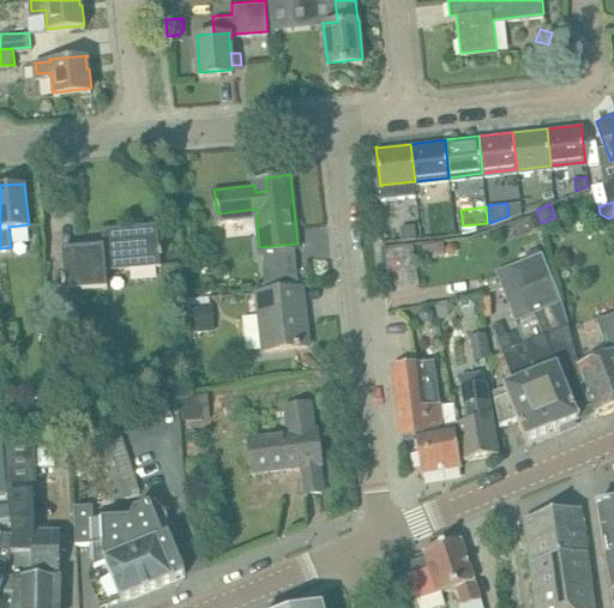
[(540,224),(535,212),(527,215),(530,228),(540,224)]
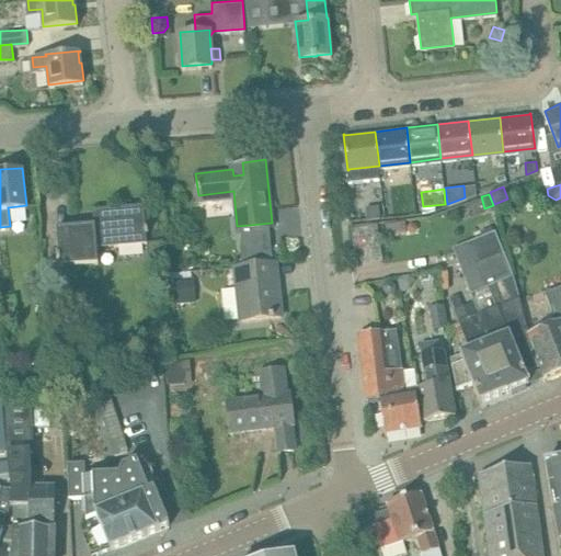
[(147,240),(146,224),(144,202),(92,206),(94,223),(57,225),(59,253),(57,253),(58,259),(59,259),(60,264),(99,261),(96,245),(148,240),(149,257),(165,256),(164,238),(147,240)]
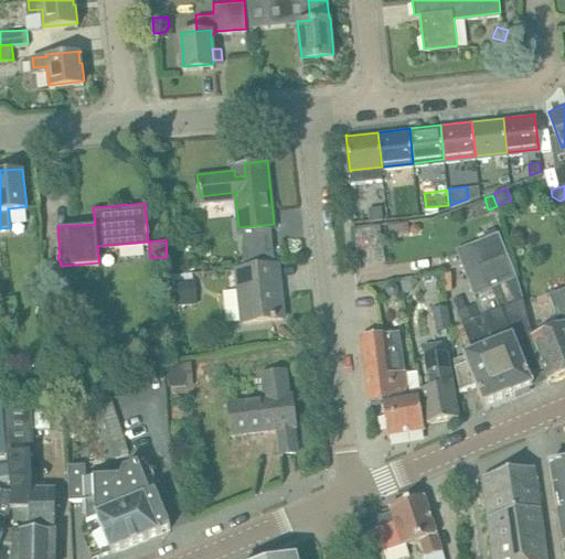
[(380,203),(369,204),(370,215),(381,214),(380,203)]
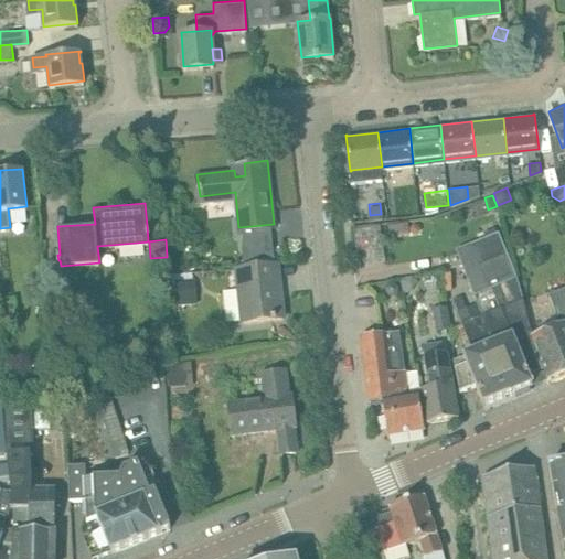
[(407,218),(388,221),(390,234),(408,230),(407,218)]
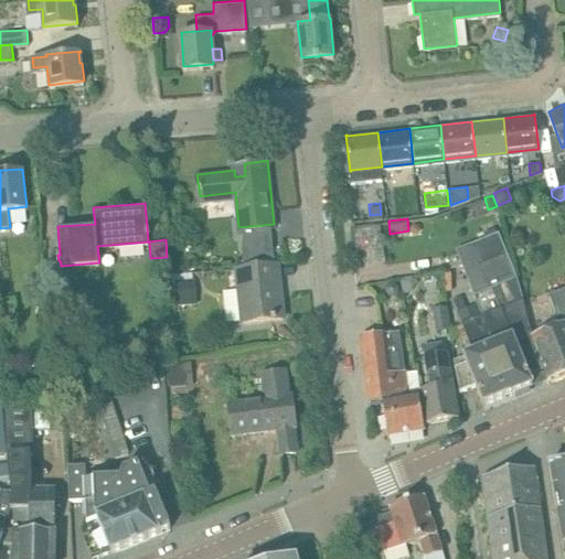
[(369,262),(387,259),(381,219),(351,225),(355,248),(365,246),(369,262)]
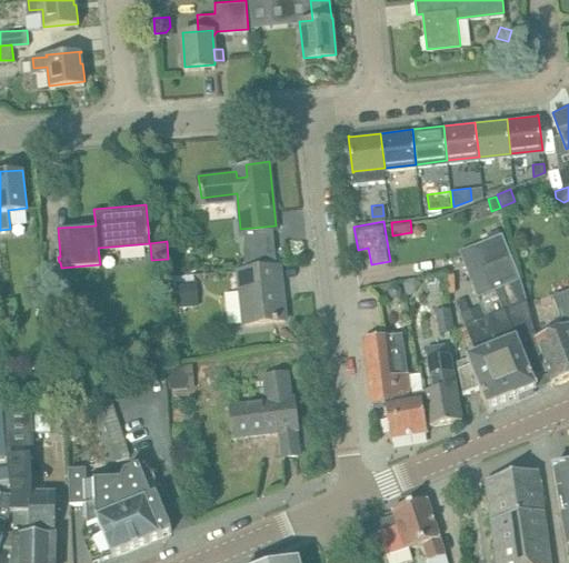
[(511,252),(502,231),(487,237),(496,259),(511,252)]
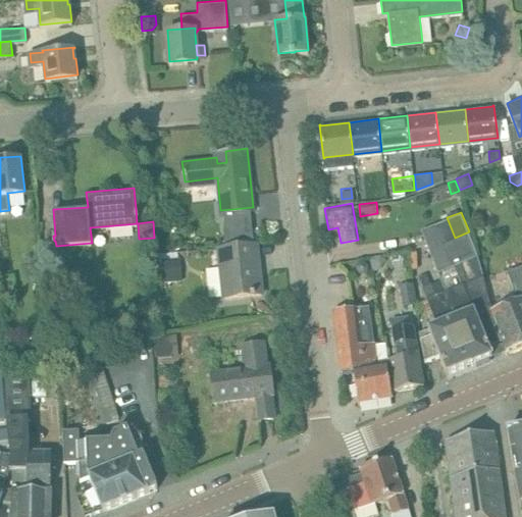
[(252,222),(225,225),(227,245),(236,244),(254,242),(252,222)]
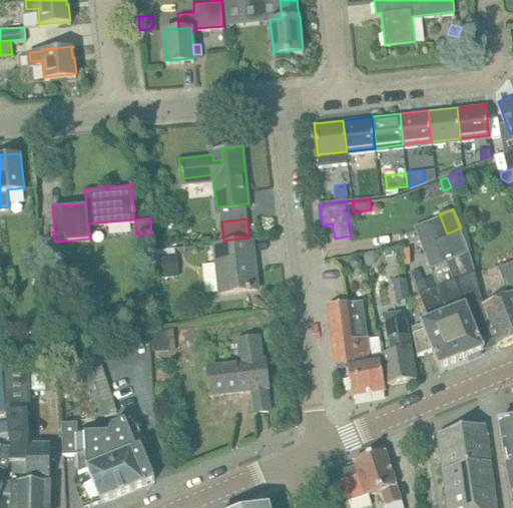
[(219,291),(237,289),(257,287),(253,259),(250,260),(248,239),(251,238),(251,237),(249,237),(231,239),(223,240),(214,241),(219,291)]
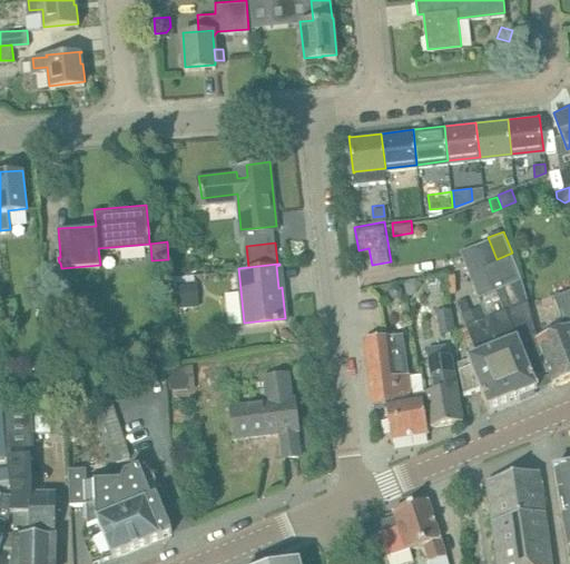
[(536,335),(537,334),(521,278),(479,295),(488,316),(473,322),(471,316),(464,318),(478,353),(458,360),(460,369),(464,393),(480,386),(488,406),(538,386),(536,382),(538,381),(536,375),(544,372),(547,376),(549,375),(551,379),(552,379),(536,335)]
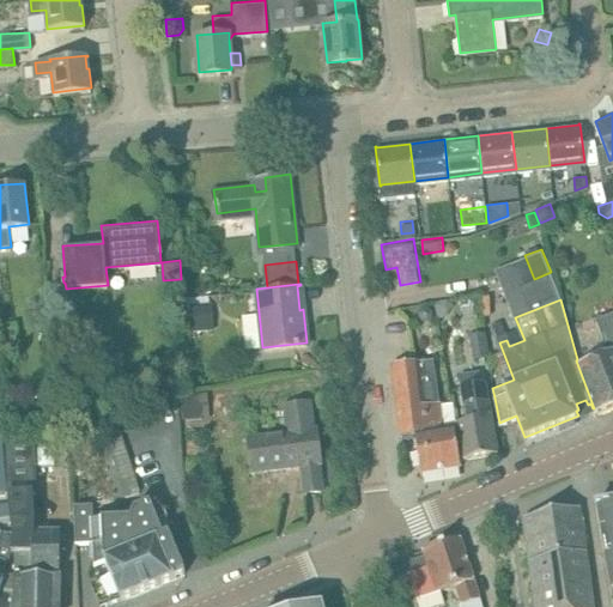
[(207,302),(188,303),(189,329),(212,328),(210,302),(207,302)]
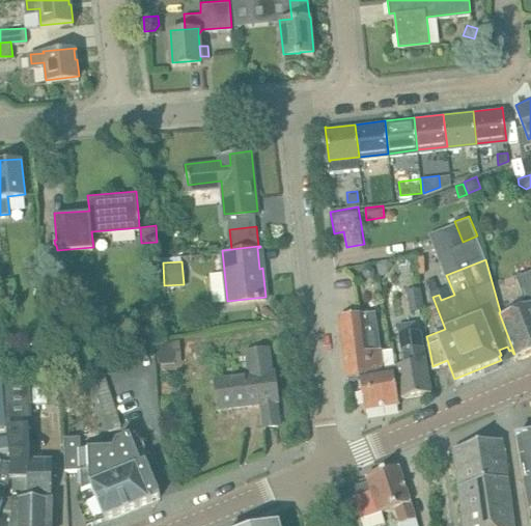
[(373,267),(370,264),(365,263),(361,267),(361,272),(365,275),(370,275),(373,271),(373,267)]
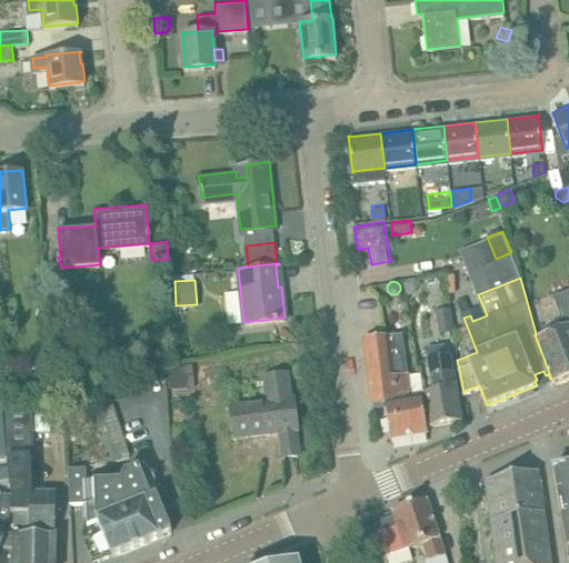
[(552,327),(536,333),(535,334),(551,379),(568,371),(568,288),(553,294),(562,318),(550,322),(552,327)]
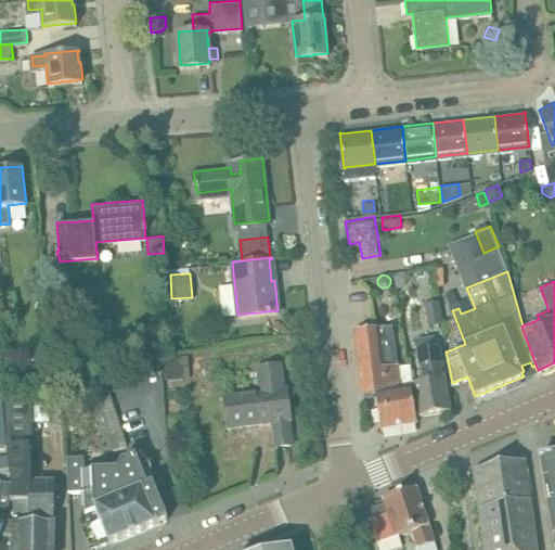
[(427,324),(435,323),(431,299),(424,301),(427,324)]
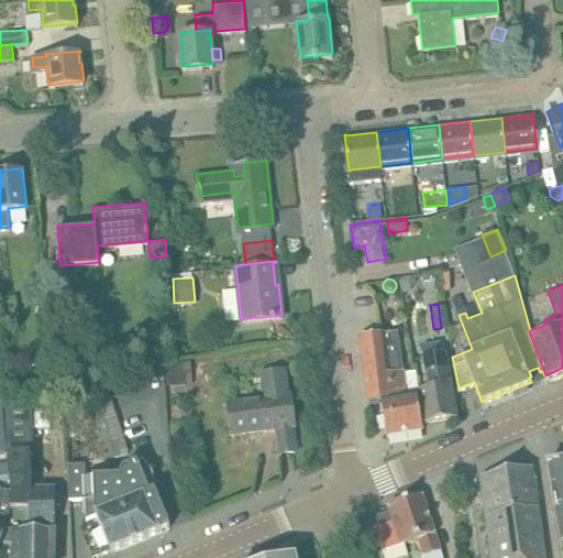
[(422,427),(421,420),(419,405),(417,390),(405,391),(397,328),(360,332),(367,398),(381,396),(386,433),(422,427)]
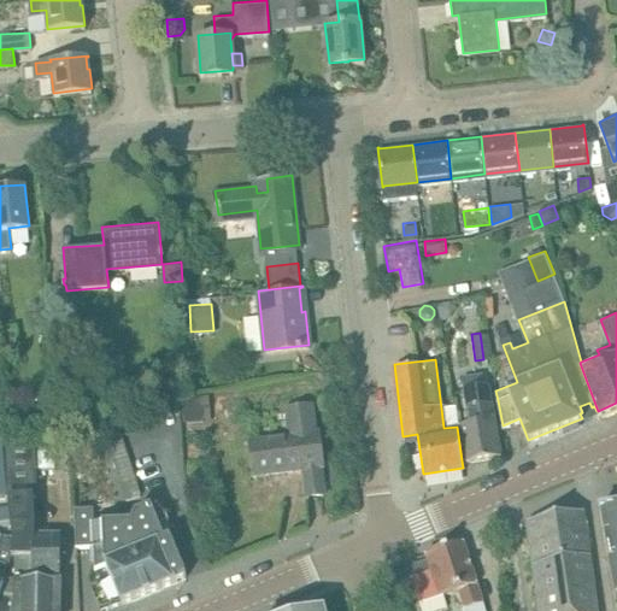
[(6,573),(0,588),(0,610),(59,610),(60,530),(35,530),(33,492),(35,492),(33,441),(59,440),(56,380),(0,381),(0,398),(5,442),(7,493),(12,538),(11,551),(16,552),(16,569),(27,570),(25,575),(16,575),(6,573)]
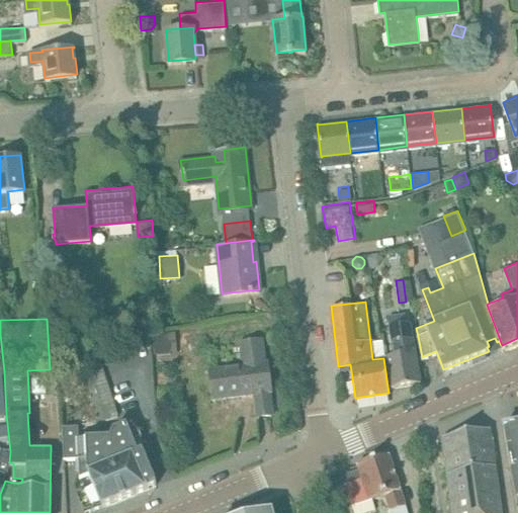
[(394,353),(384,355),(386,366),(391,386),(420,380),(420,378),(417,361),(415,349),(410,322),(390,326),(391,330),(394,353)]
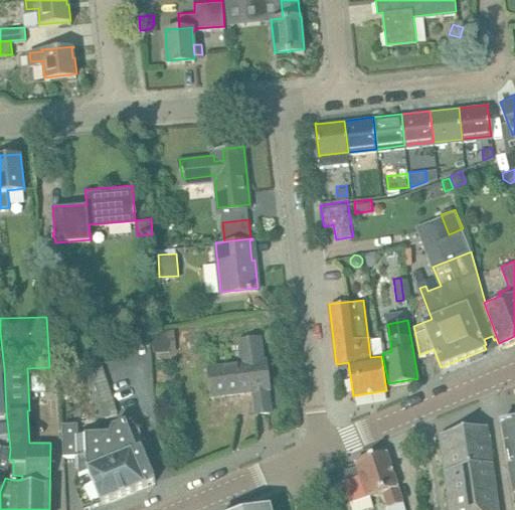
[(152,350),(168,349),(167,327),(150,329),(152,350)]
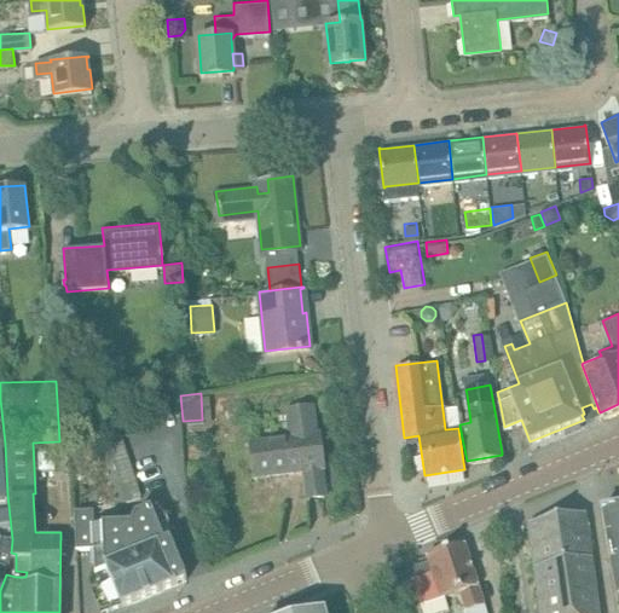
[(250,440),(252,449),(254,473),(304,467),(307,495),(324,492),(320,464),(323,464),(319,432),(316,433),(312,404),(288,406),(290,435),(250,440)]
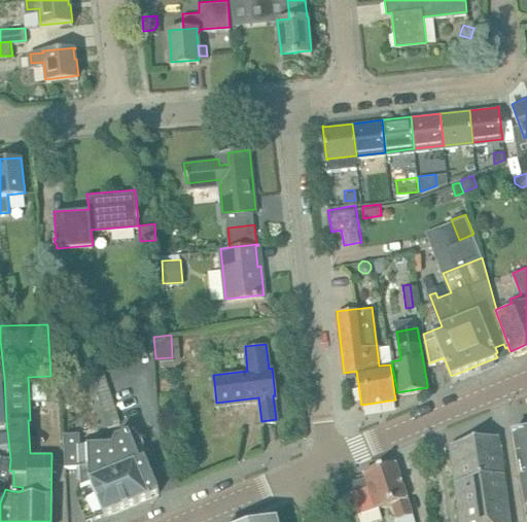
[(88,361),(108,424),(119,420),(99,357),(88,361)]
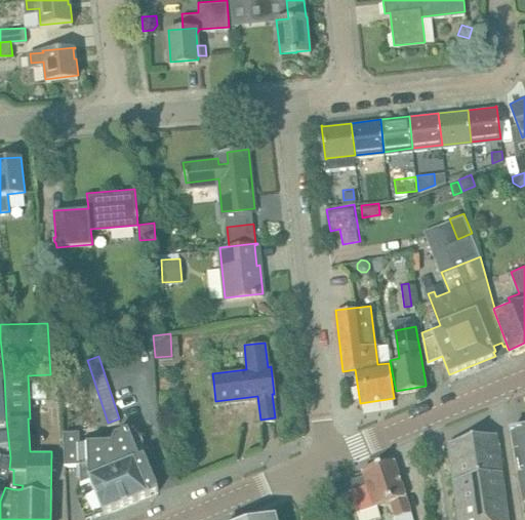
[(524,426),(510,429),(516,467),(522,501),(524,516),(524,426)]
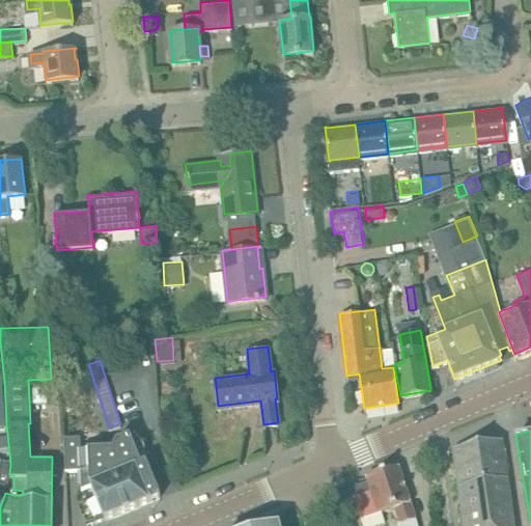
[(80,435),(63,436),(65,469),(80,468),(81,487),(90,483),(95,497),(79,504),(86,524),(108,516),(115,513),(138,503),(160,494),(160,493),(145,459),(141,461),(138,454),(141,452),(143,449),(144,446),(143,442),(141,439),(138,437),(135,436),(131,437),(130,433),(116,438),(113,445),(81,447),(80,435)]
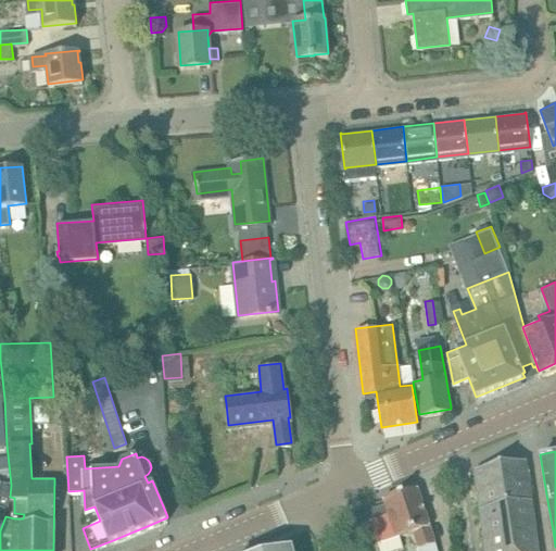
[(506,503),(513,550),(539,550),(526,458),(497,463),(503,503),(506,503)]
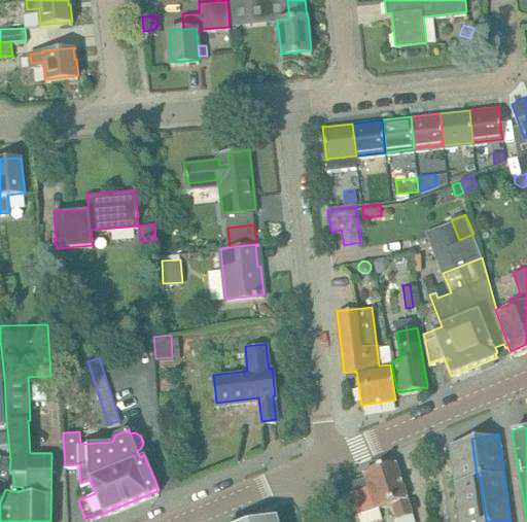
[(477,477),(471,439),(450,443),(460,521),(486,521),(480,477),(477,477)]
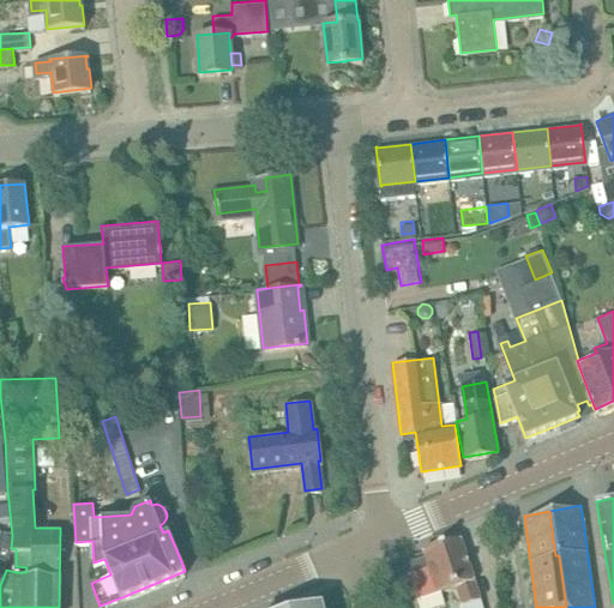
[(11,548),(12,535),(11,541),(0,537),(0,585),(6,570),(4,570),(6,559),(10,558),(11,548)]
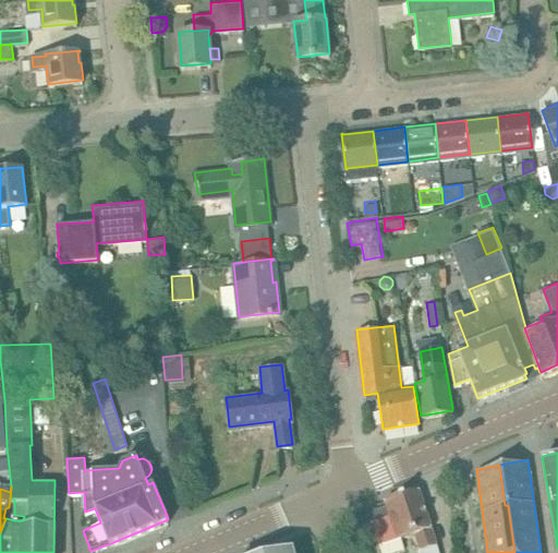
[(436,542),(419,488),(385,499),(390,516),(373,521),(379,542),(414,530),(420,548),(436,542)]
